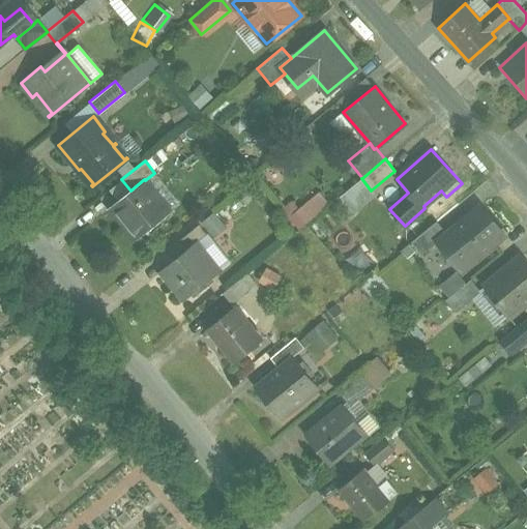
[(130,190),(109,208),(135,240),(167,214),(155,200),(158,197),(145,180),(144,179),(130,190)]
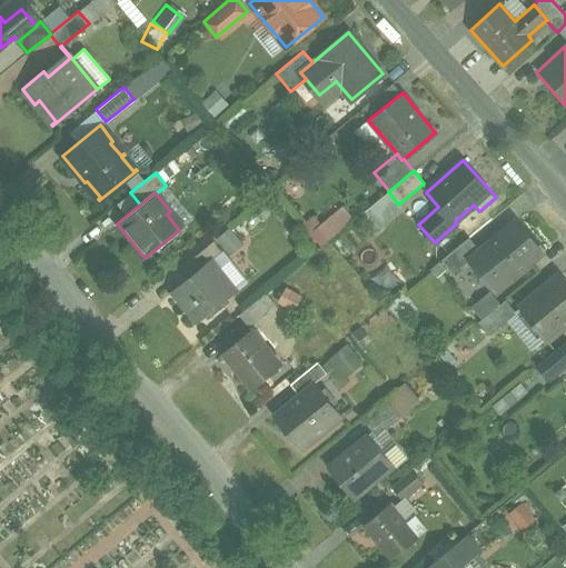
[(296,223),(314,246),(347,218),(336,203),(314,221),(308,213),(296,223)]
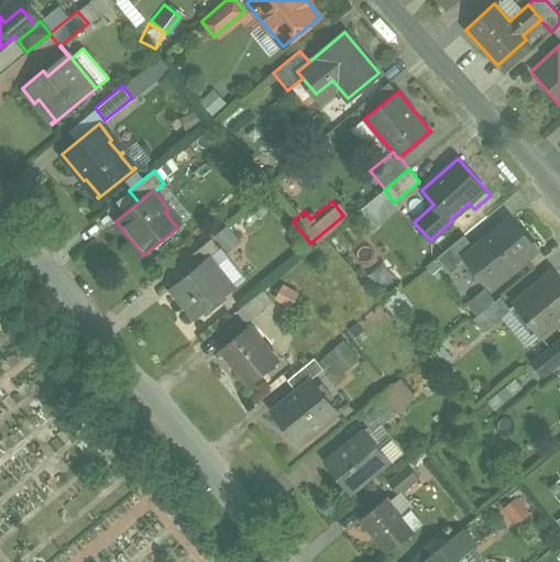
[(473,249),(463,256),(463,257),(489,287),(535,249),(509,218),(473,249)]
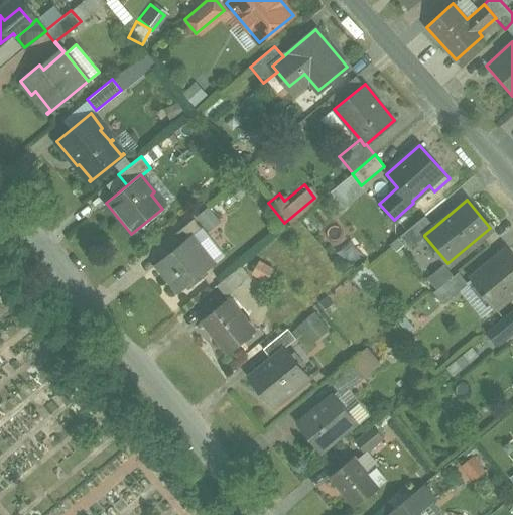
[(423,216),(399,236),(409,248),(424,236),(424,235),(433,228),(423,216)]
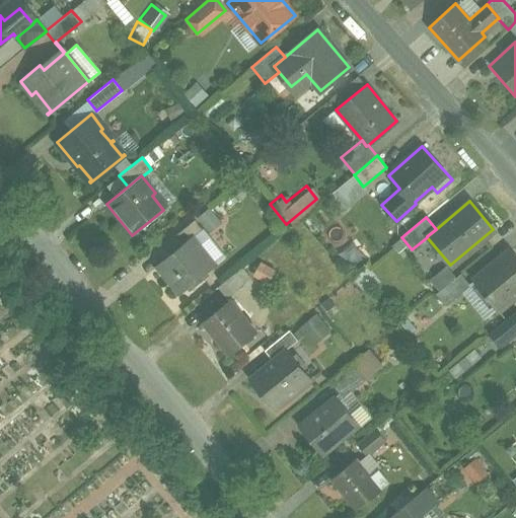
[(195,220),(175,235),(182,245),(193,237),(193,238),(203,230),(195,220)]
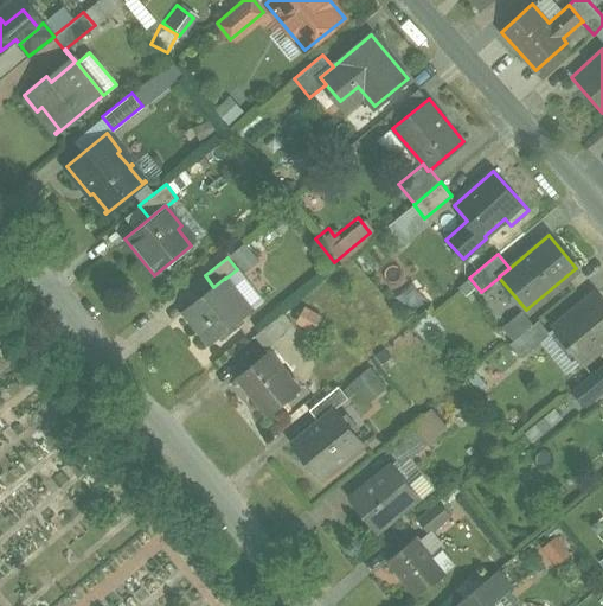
[(213,287),(184,311),(210,343),(250,310),(225,279),(225,278),(213,287)]
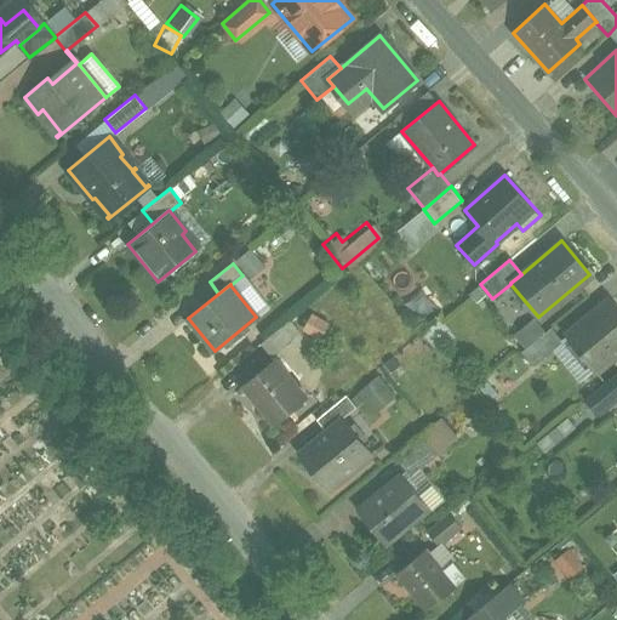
[(616,306),(610,297),(565,335),(594,371),(616,352),(616,306)]
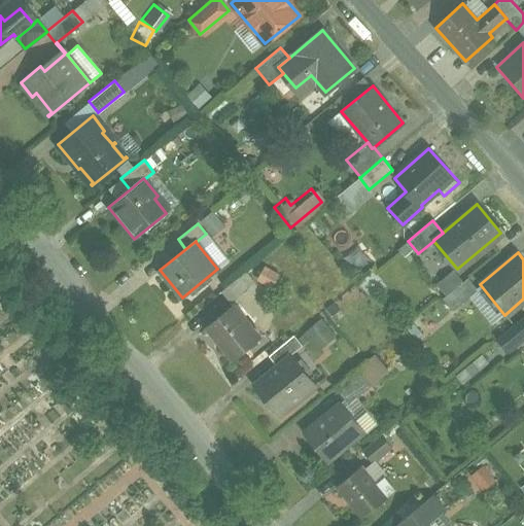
[(246,271),(222,290),(231,301),(255,281),(246,271)]
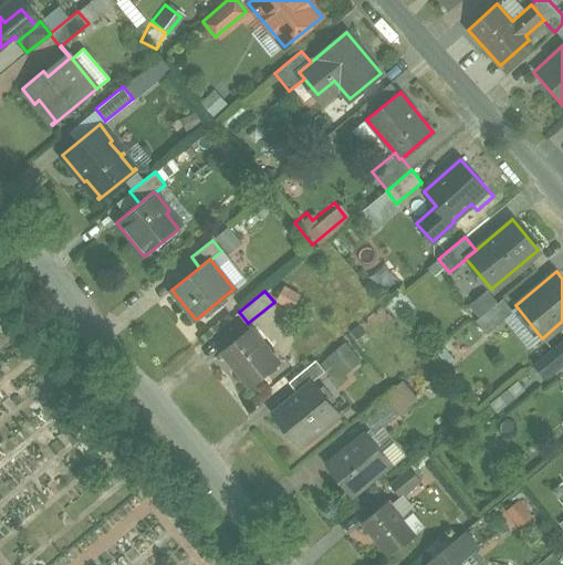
[(502,299),(473,322),(485,335),(513,312),(502,299)]
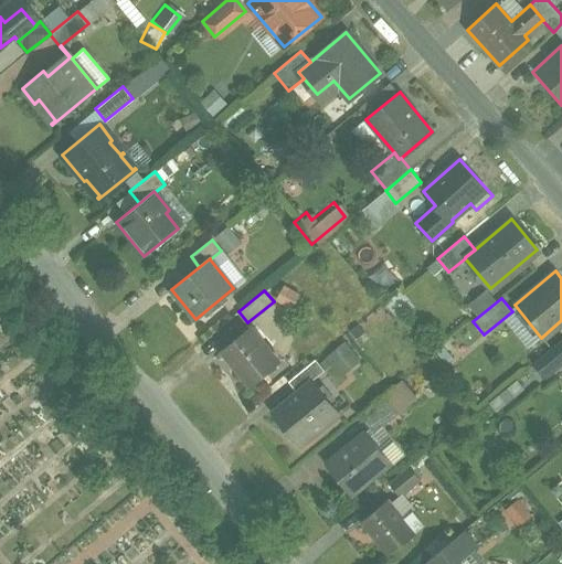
[(250,327),(222,350),(251,385),(279,361),(250,327)]
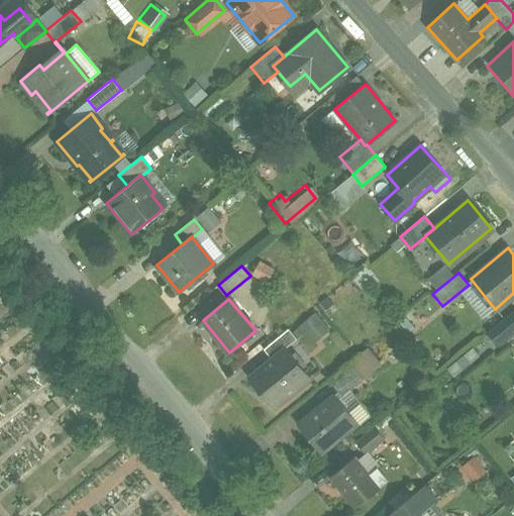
[(513,308),(487,331),(498,345),(513,331),(513,308)]
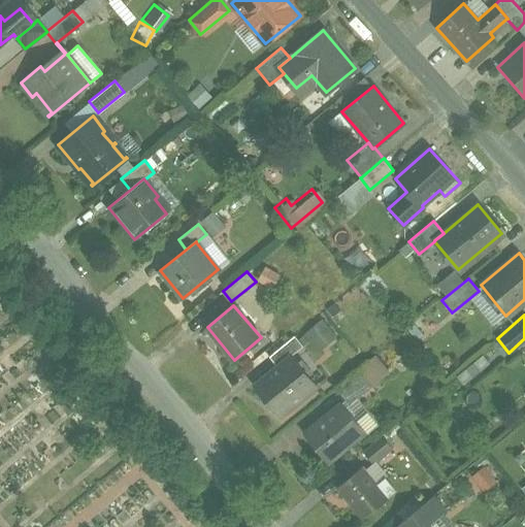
[(318,319),(299,335),(313,352),(332,335),(318,319)]
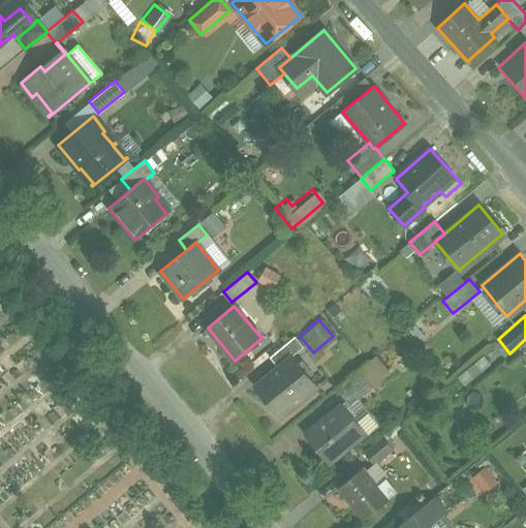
[(295,336),(270,356),(277,366),(291,354),(291,355),(303,346),(295,336)]
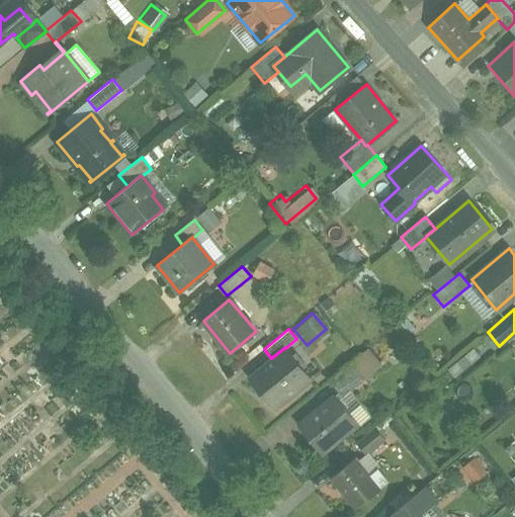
[(271,358),(249,377),(274,408),(311,378),(285,348),(285,347),(271,358)]
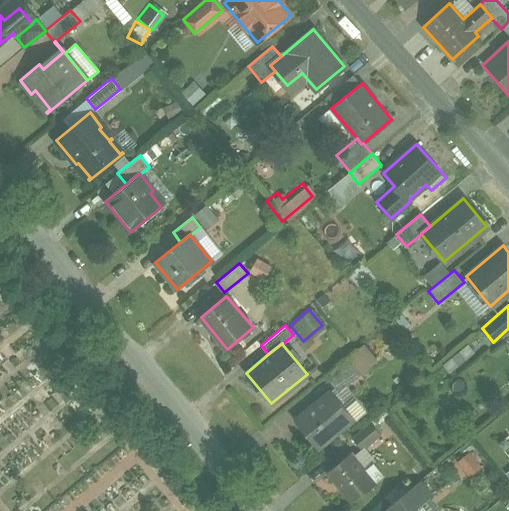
[(346,358),(325,375),(339,392),(360,375),(346,358)]
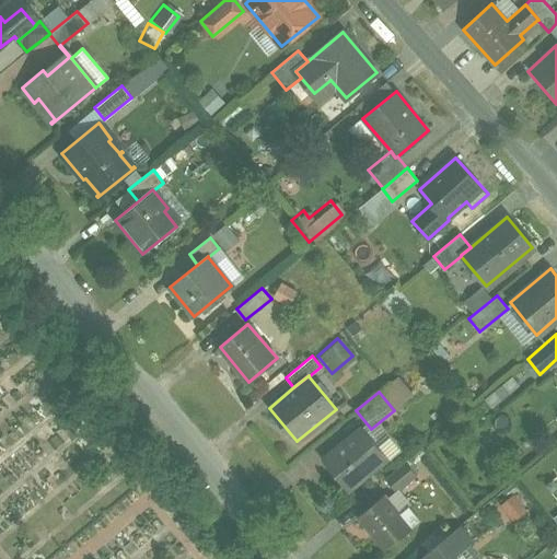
[(361,428),(324,458),(350,489),(387,458),(361,428)]
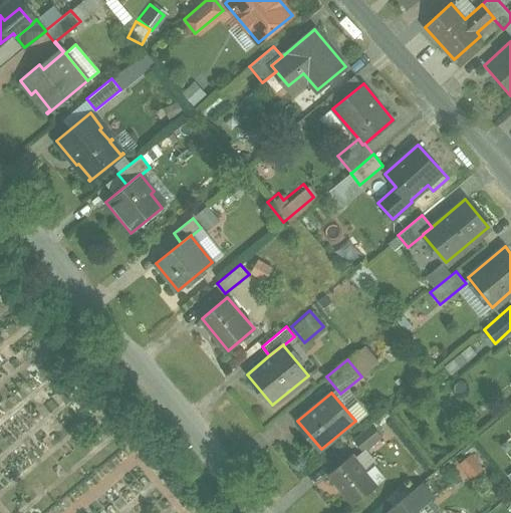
[(370,423),(351,439),(361,451),(380,435),(370,423)]
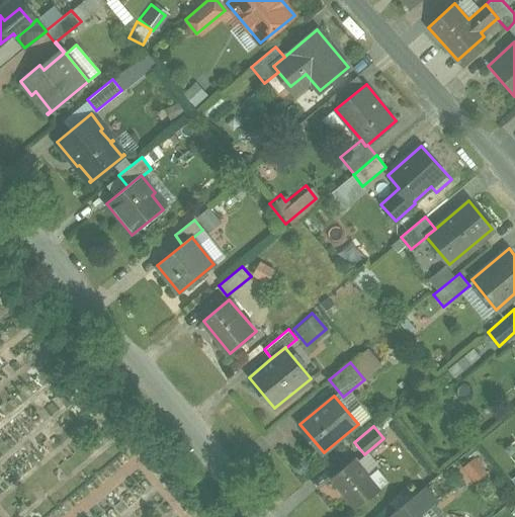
[(480,476),(479,456),(460,457),(461,477),(480,476)]
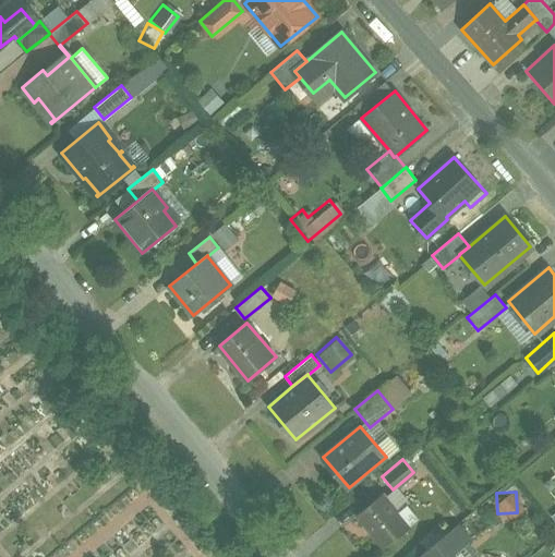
[(407,503),(397,511),(382,493),(357,515),(384,547),(419,518),(407,503)]
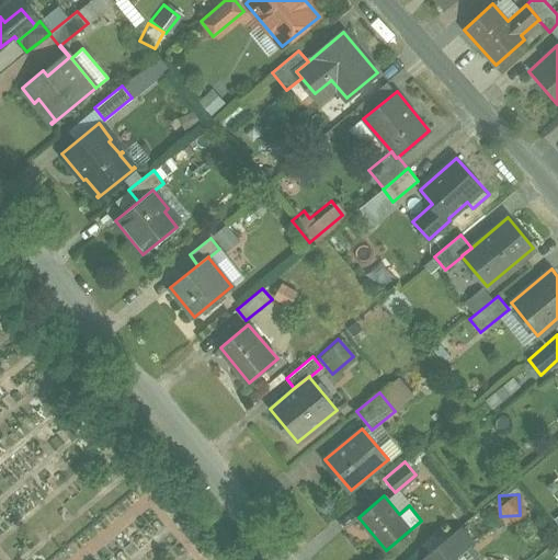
[(457,528),(423,556),(426,559),(442,559),(447,556),(448,558),(468,541),(457,528)]
